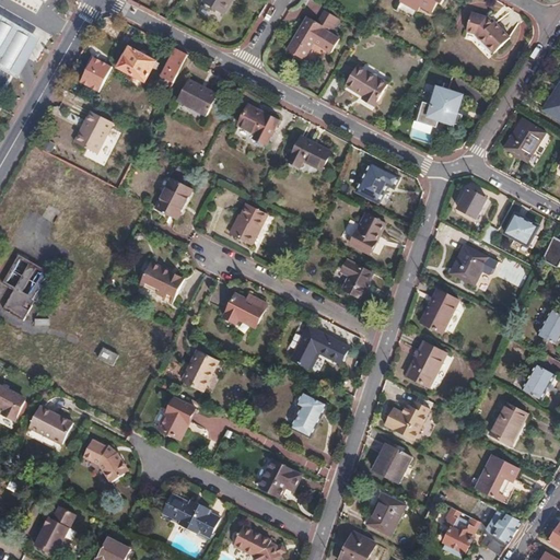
[(16,0),(38,9),(42,0),(16,0)]
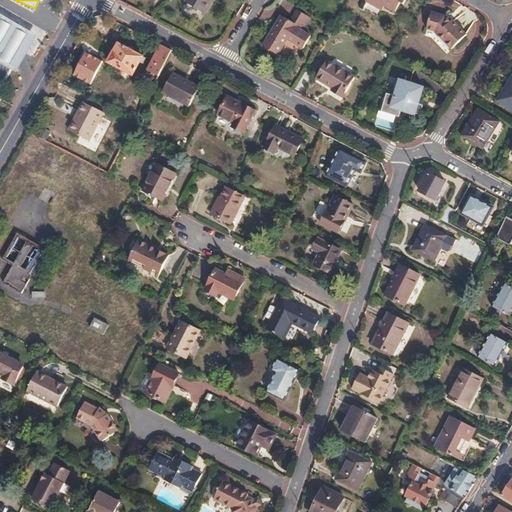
[(205,12),(211,0),(186,0),(186,1),(205,12)]
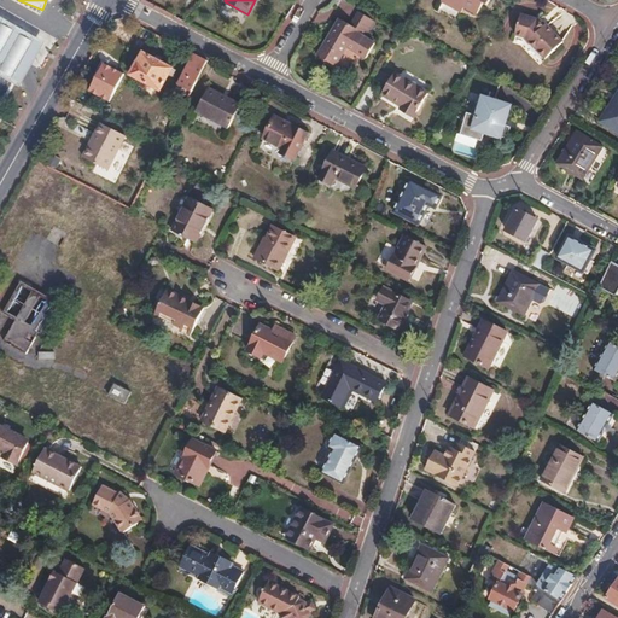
[(442,0),(442,1),(458,11),(460,5),(477,15),(483,4),(488,6),(490,0),(442,0)]
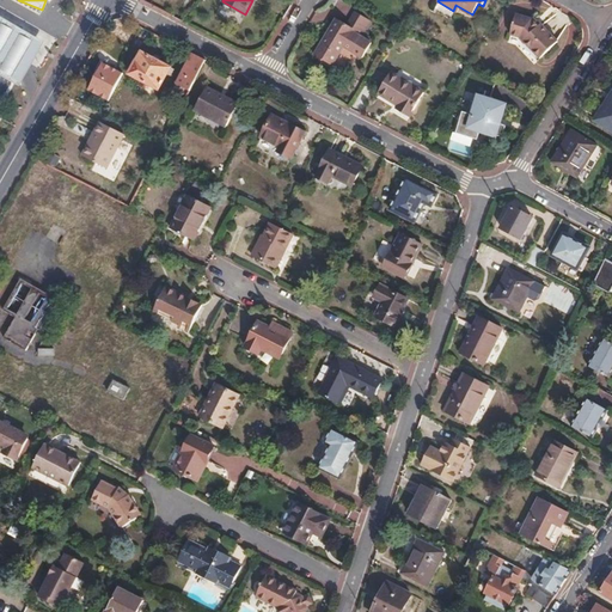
[(337,17),(316,53),(332,63),(344,46),(362,56),(372,42),(365,37),(375,22),(356,11),(349,23),(337,17)]
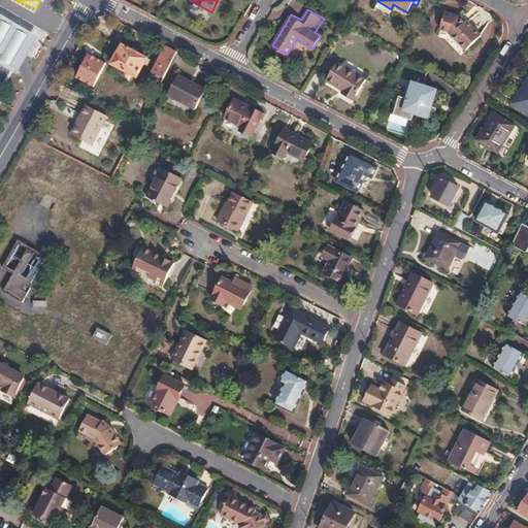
[(446,10),(440,25),(449,28),(451,30),(455,34),(461,40),(467,47),(483,34),(467,18),(464,20),(460,15),(446,10)]
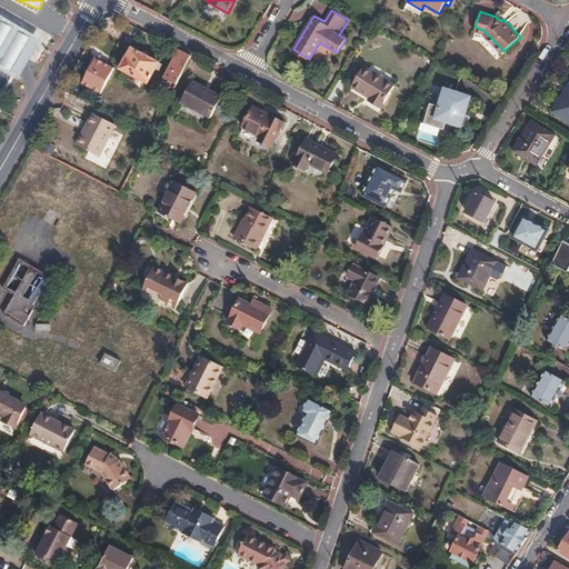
[(0,67),(15,76),(19,78),(41,38),(0,13),(0,67)]
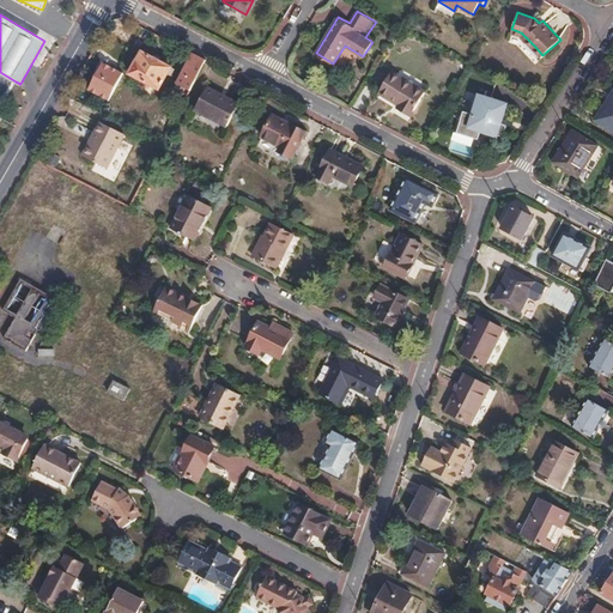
[(141,53),(131,76),(159,90),(170,68),(141,53)]
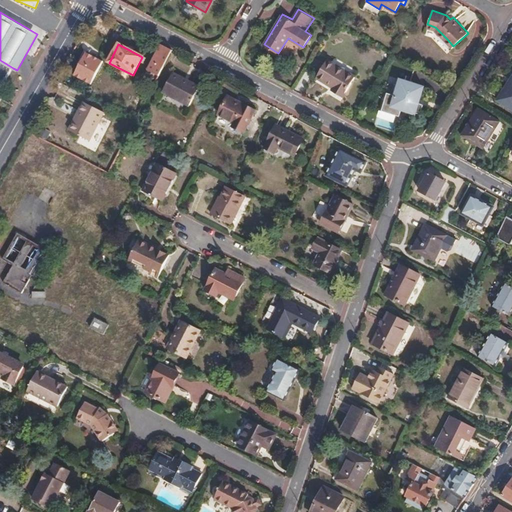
[(171,52),(161,46),(152,63),(162,68),(171,52)]
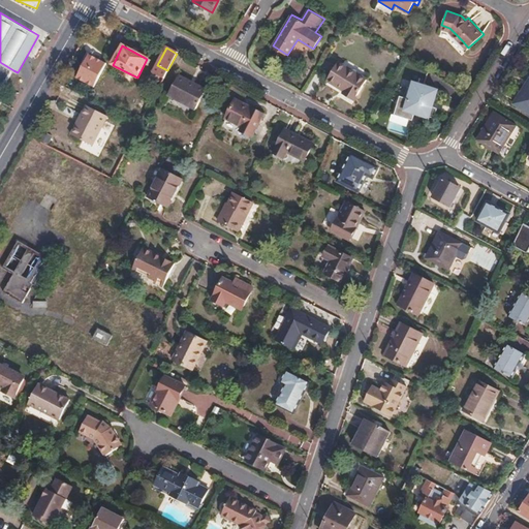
[(0,93),(13,70),(0,62),(0,93)]
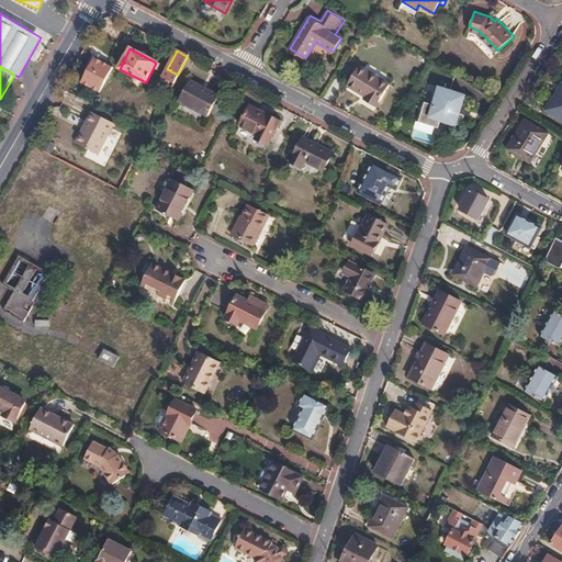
[(358,67),(346,87),(364,98),(363,101),(374,108),(389,85),(358,67)]
